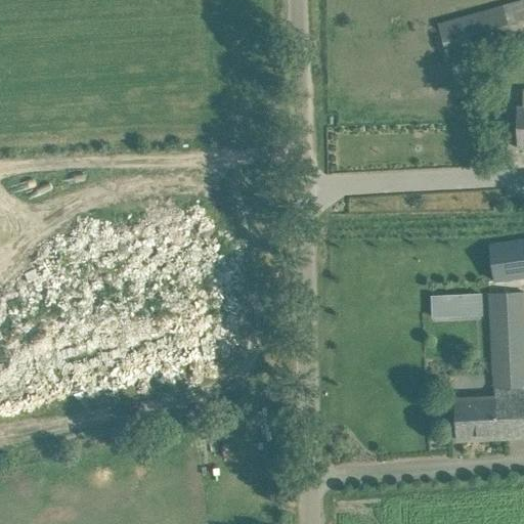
[(448,61),(523,40),(523,0),(438,25),(448,61)]
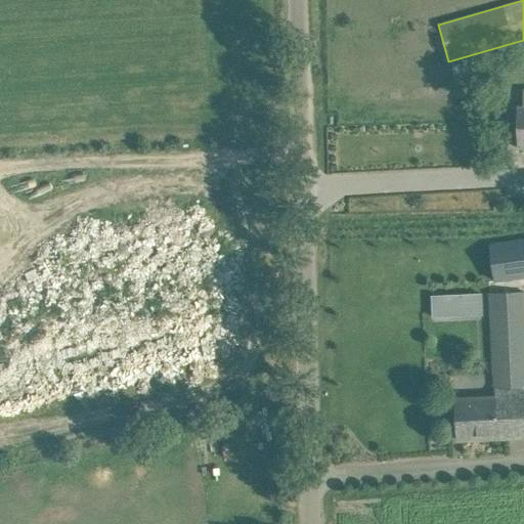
[(523,238),(487,245),(493,282),(523,276),(523,238)]
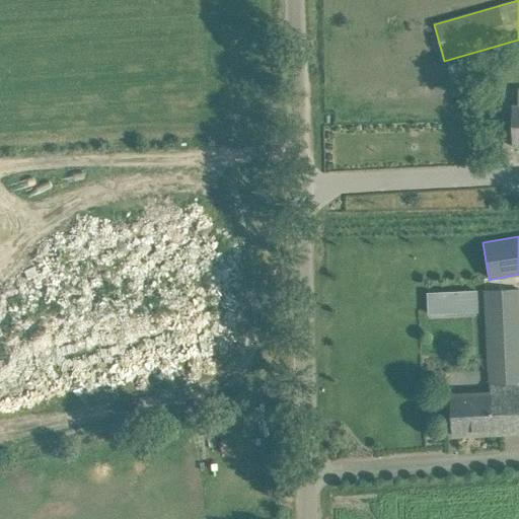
[(492,393),(452,395),(454,436),(518,433),(518,289),(506,290),(486,291),(489,373),(491,373),(492,393)]
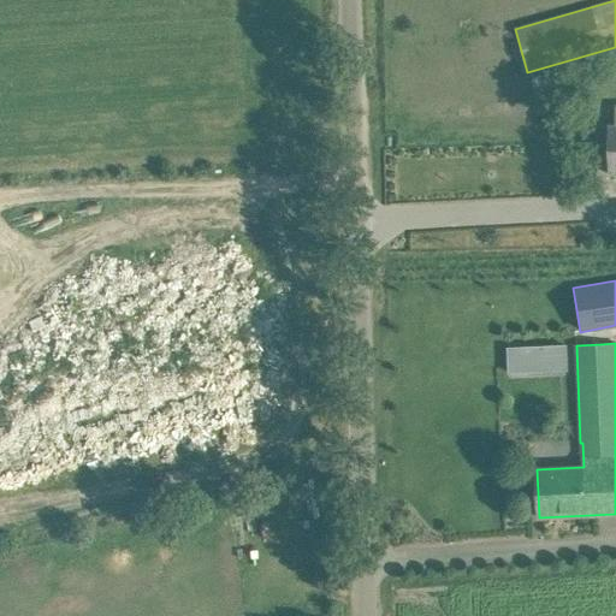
[(538,347),(508,348),(509,369),(538,368),(538,347)]
